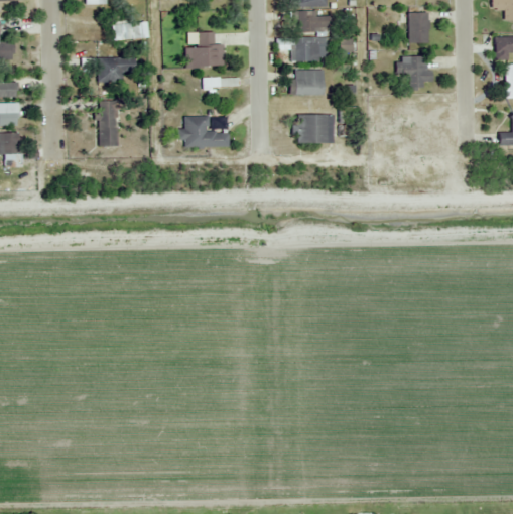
[(491,0),(492,9),(505,9),(505,20),(512,19),(512,0),(491,0)]
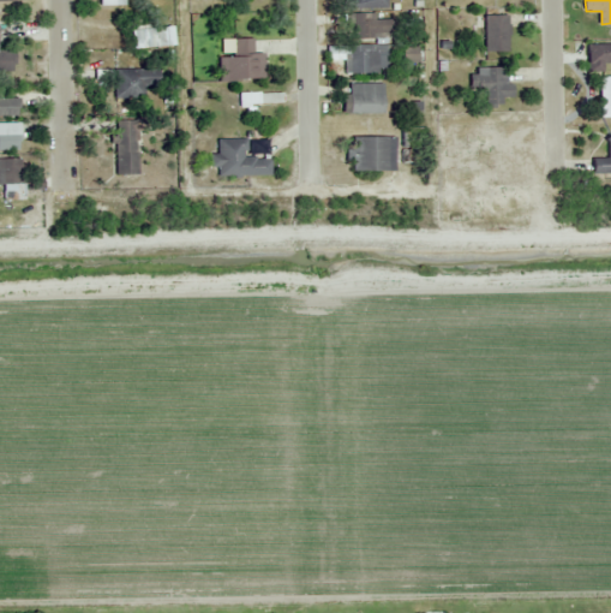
[(353,13),(353,37),(393,37),(393,13),(353,13)]
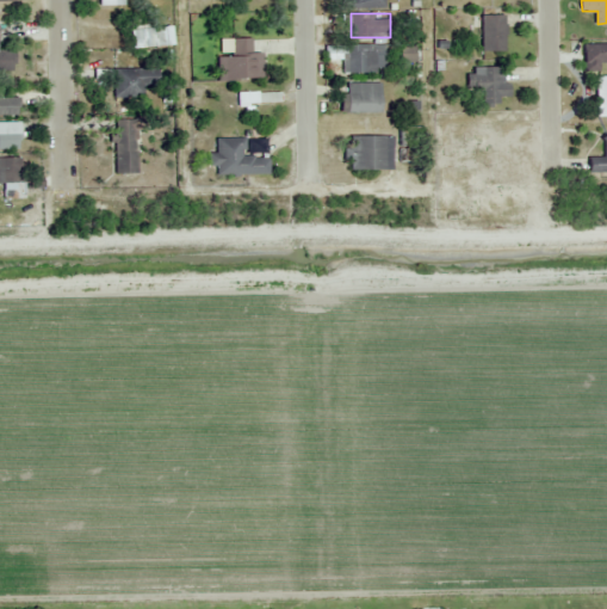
[(484,50),(507,50),(507,13),(484,13),(484,50)]
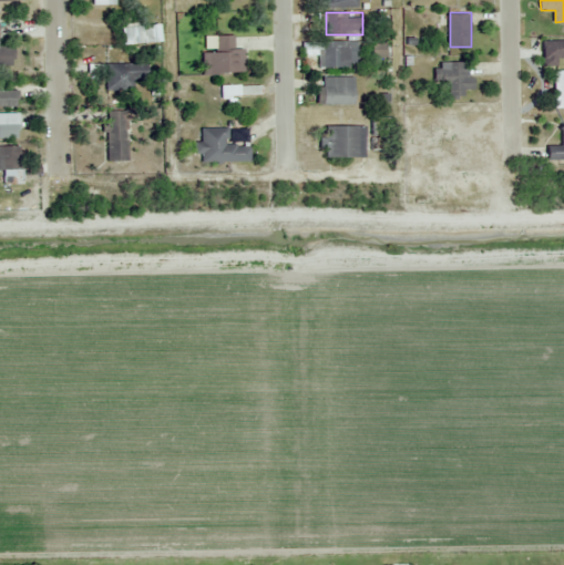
[(161,41),(161,23),(124,23),(124,41),(161,41)]
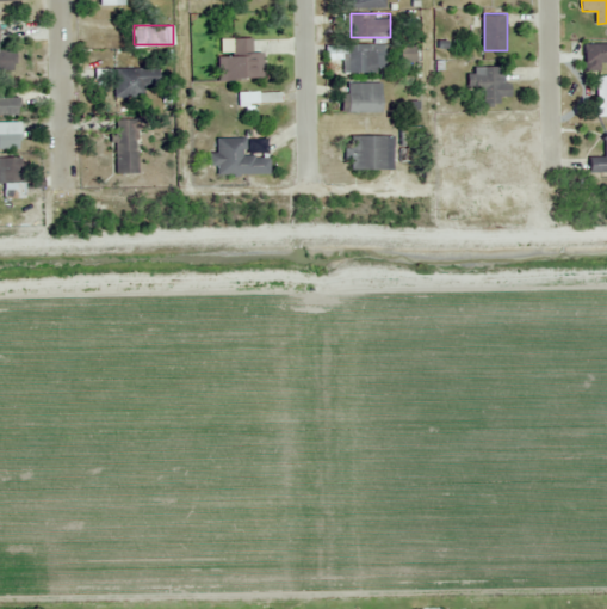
[(264,51),(254,51),(254,37),(234,37),(234,54),(220,54),(220,78),(264,78),(264,51)]
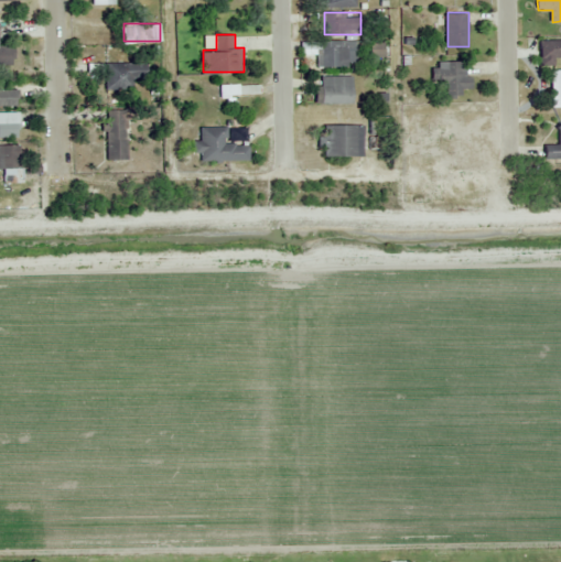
[(557,57),(560,57),(560,38),(541,39),(541,65),(557,65),(557,57)]
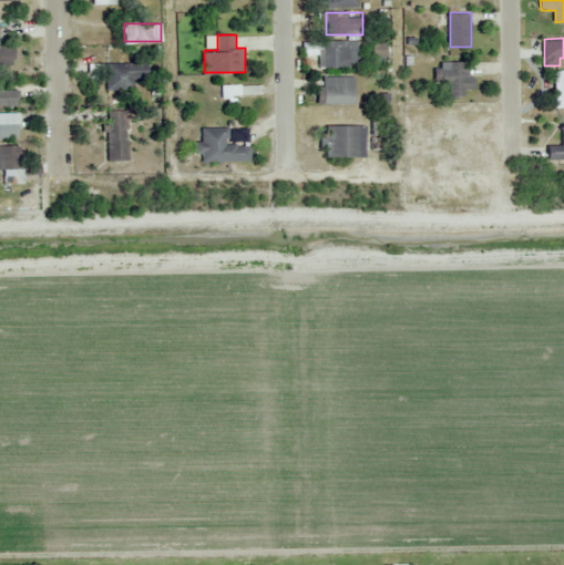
[(320,65),(359,65),(359,40),(320,40),(320,65)]
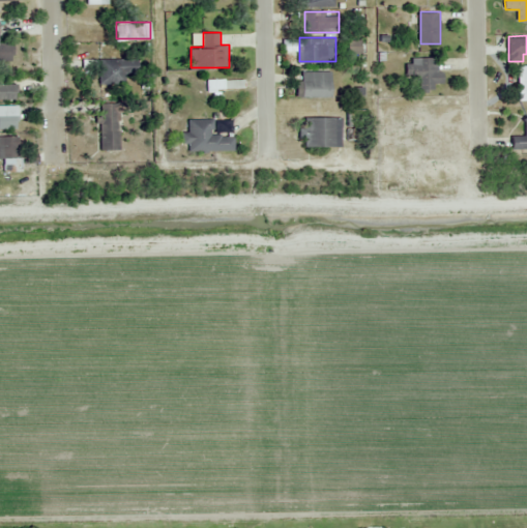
[(0,60),(12,60),(12,44),(0,42),(0,60)]
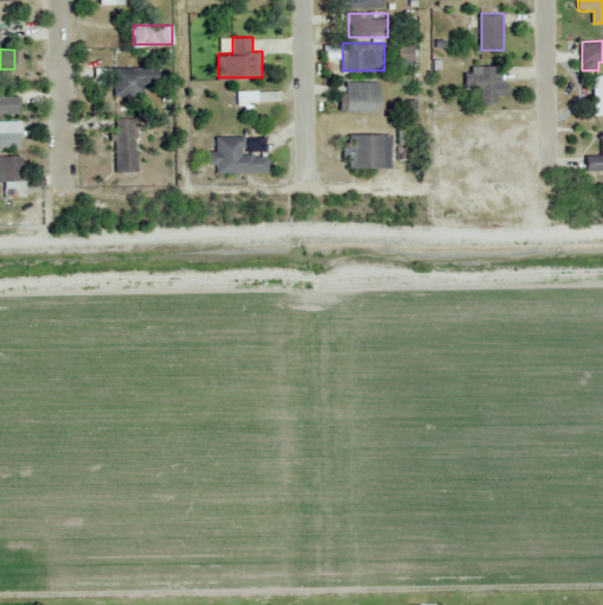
[(481,89),(481,104),(498,104),(498,94),(506,94),(506,64),(468,64),(468,89),(481,89)]
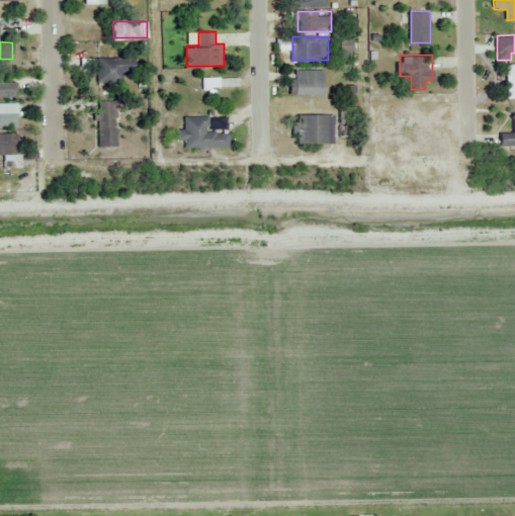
[(100,80),(126,80),(126,57),(100,57),(100,80)]
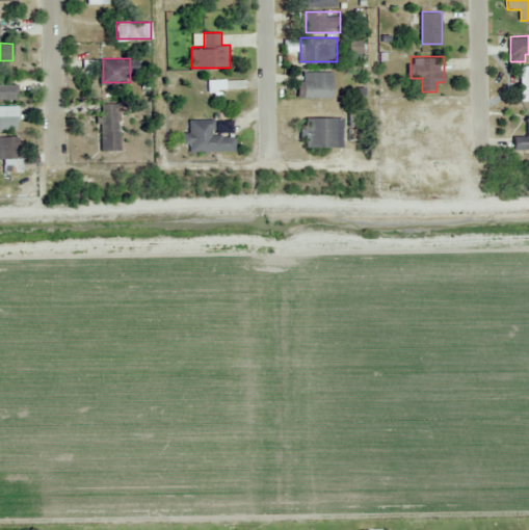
[(334,97),(334,71),(300,71),(300,97),(334,97)]
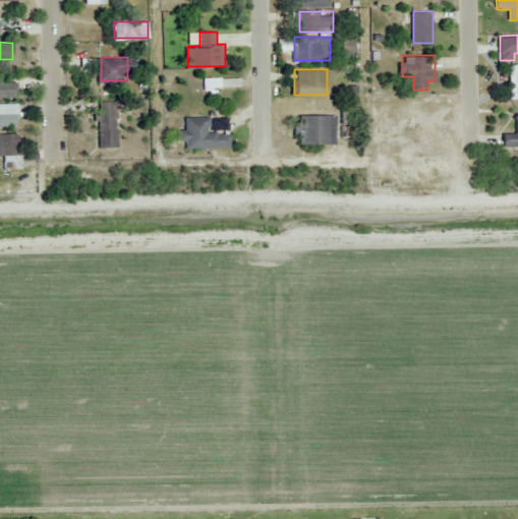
[(17,81),(0,81),(0,97),(17,97),(17,81)]
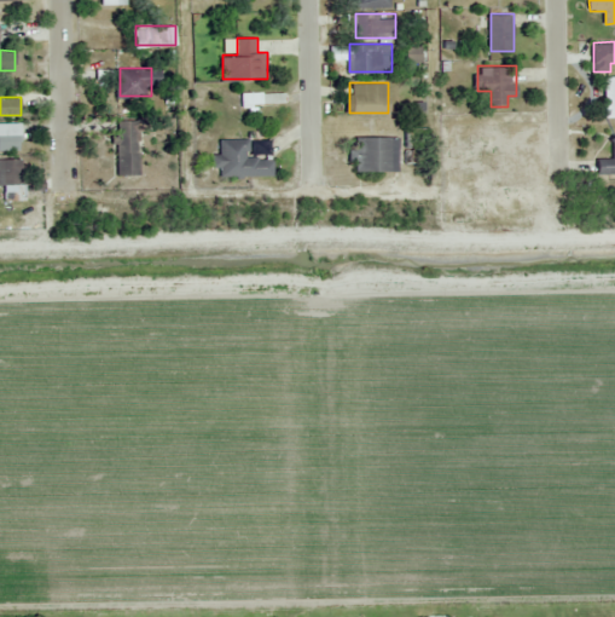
[(120,119),(120,174),(144,174),(144,119),(120,119)]
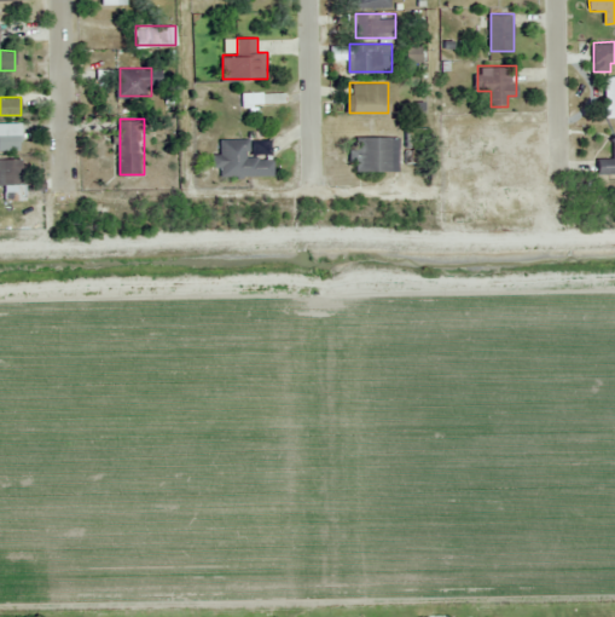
[(0,125),(0,149),(21,149),(21,126),(0,125)]
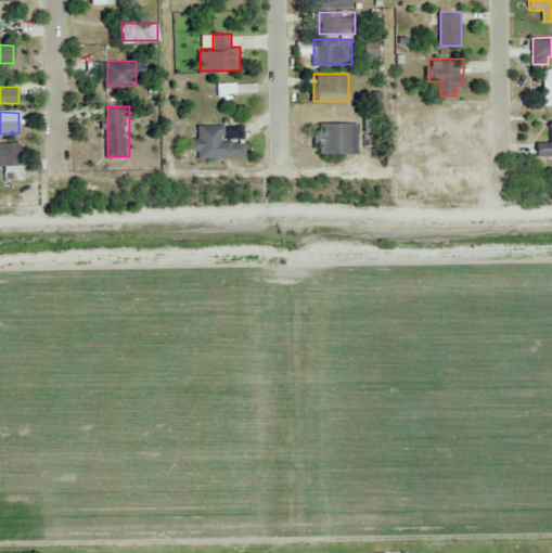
[(359,153),(359,121),(319,121),(319,153),(359,153)]
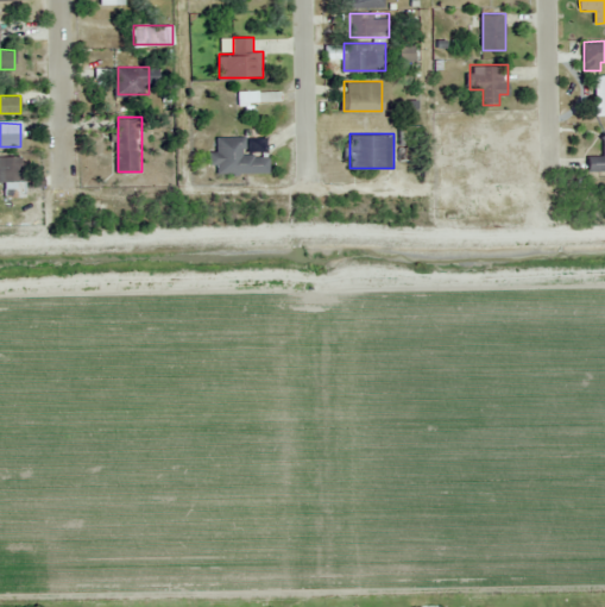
[(269,156),(245,156),(245,137),(218,137),(218,173),(269,173),(269,156)]
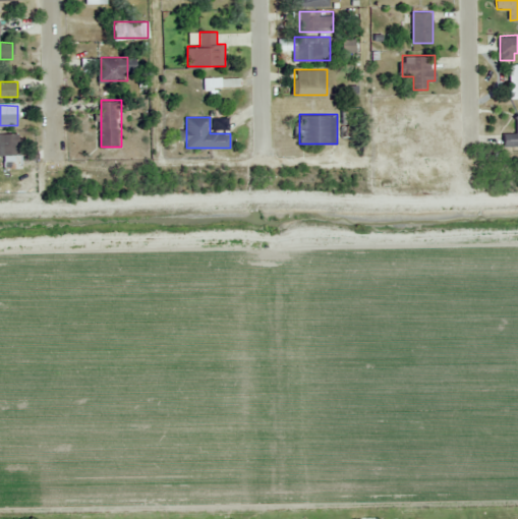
[(21,133),(0,132),(0,155),(5,156),(5,167),(21,167),(21,133)]
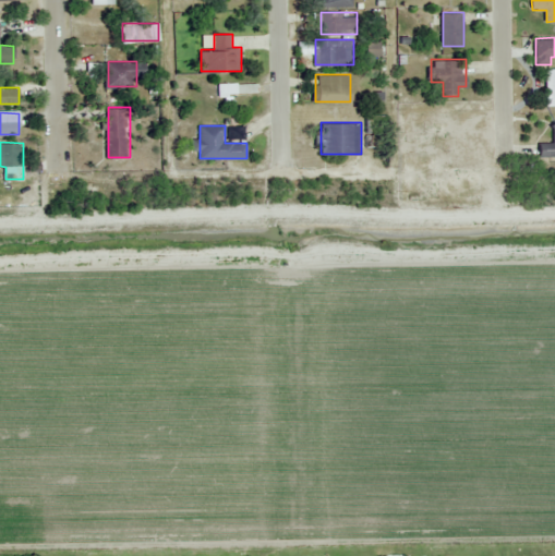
[(554,142),(540,142),(540,155),(554,155),(554,142)]
